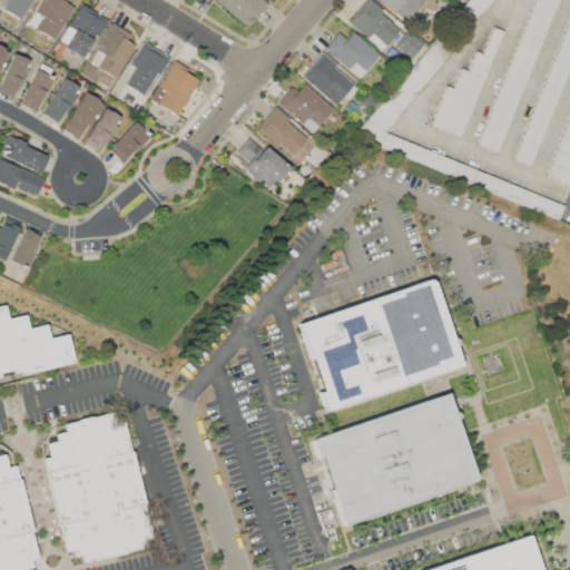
[(32,0),(21,19),(3,9),(8,0),(32,0)]
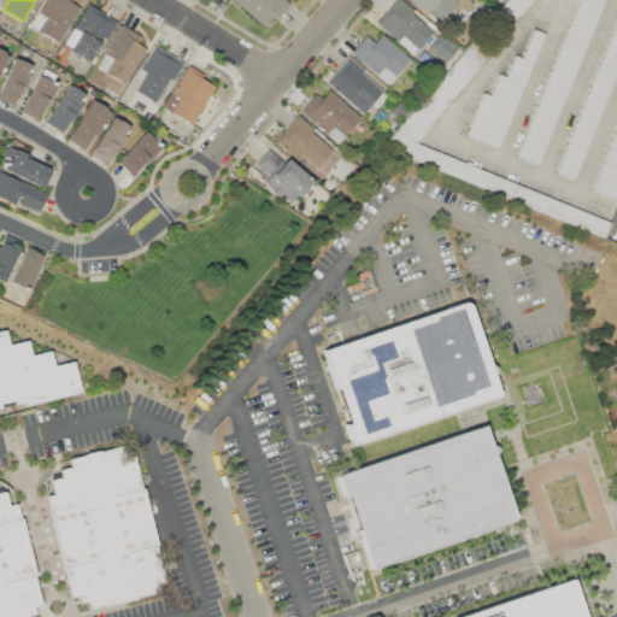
[(45,0),(72,0),(71,3),(80,7),(59,43),(39,30),(46,17),(37,12),(45,0)]
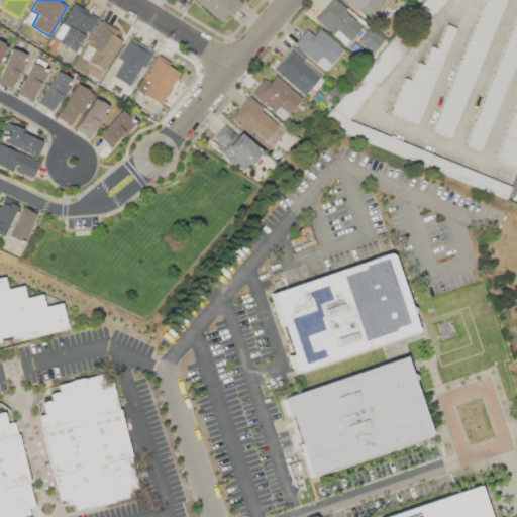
[(238,0),(242,3),(232,15),(230,13),(222,23),(196,0),(238,0)]
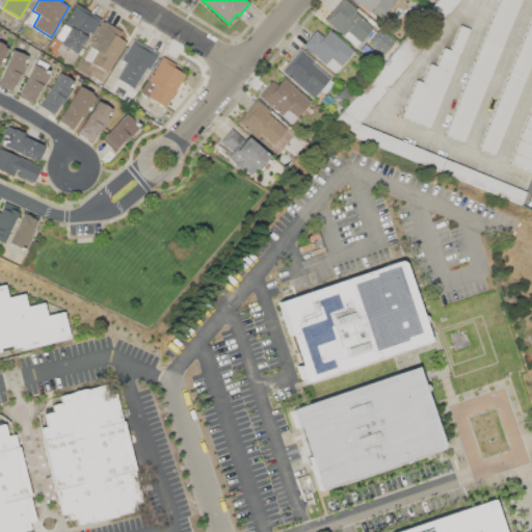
[(324,20),(341,0),(345,0),(356,9),(354,11),(373,28),(356,47),(324,20)]
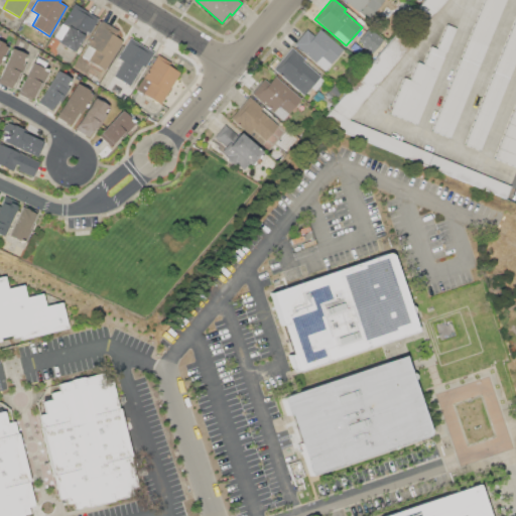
[(323,119),(424,0),(445,0),(410,42),(412,44),(348,119),(512,186),(507,199),(343,131),(323,119)]
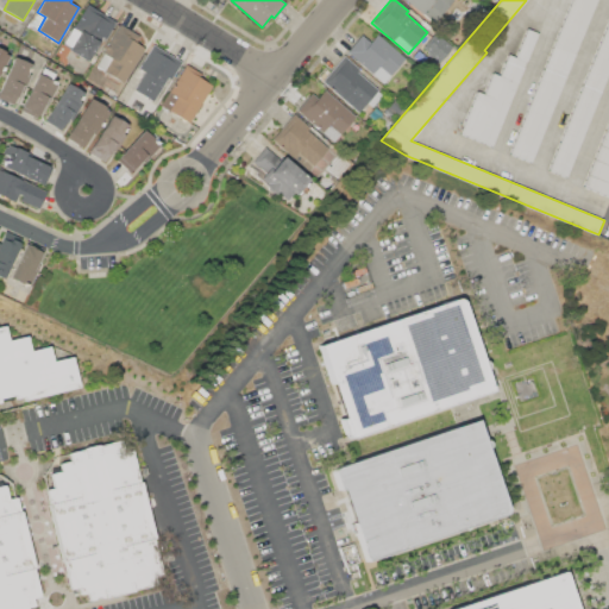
[(403,0),(451,0),(434,23),(403,0)]
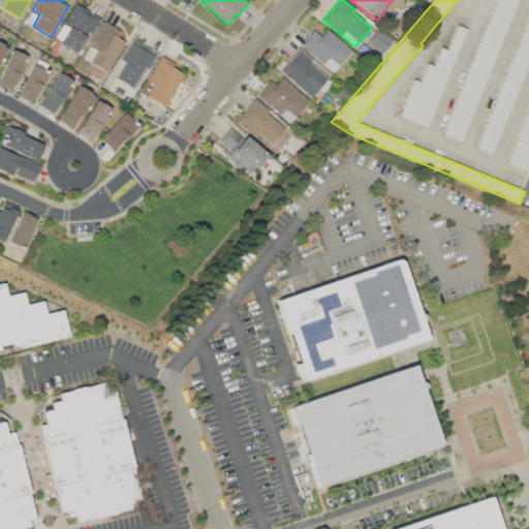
[(517,0),(462,141),(443,133),(496,0),(517,0)]
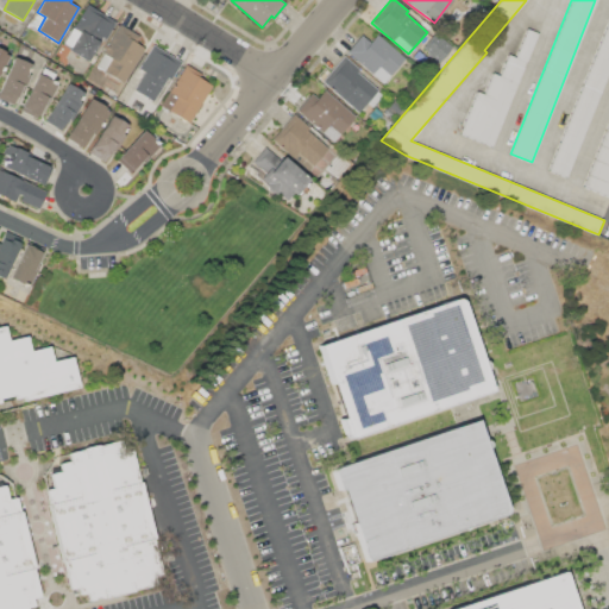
[(87,5),(115,22),(105,38),(102,37),(87,61),(68,50),(70,45),(64,42),(87,5)]
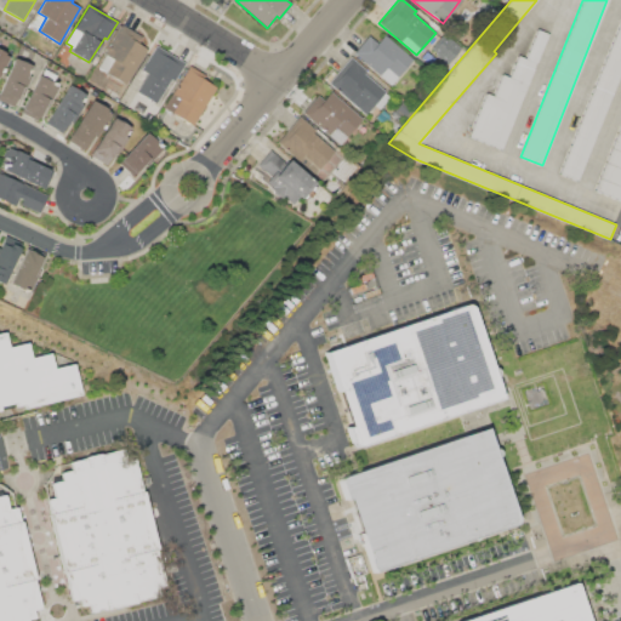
[(620,73),(579,181),(560,174),(620,21),(620,73)]
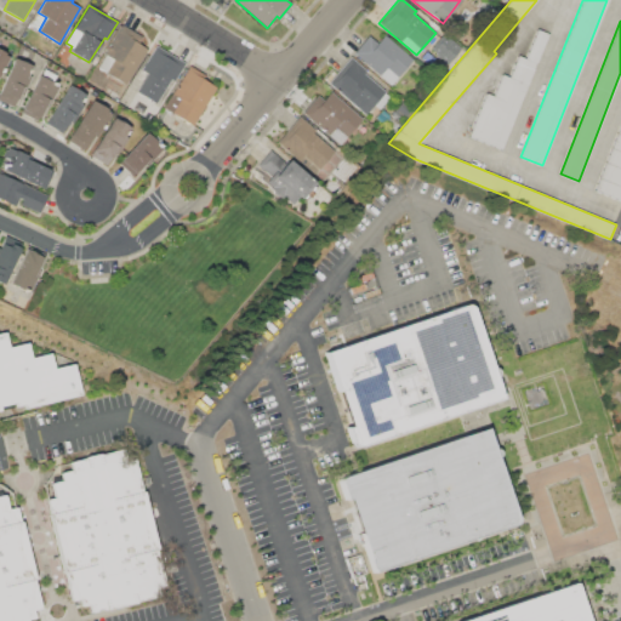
[(123,24),(142,36),(138,43),(148,49),(126,85),(115,79),(117,78),(98,67),(123,24)]
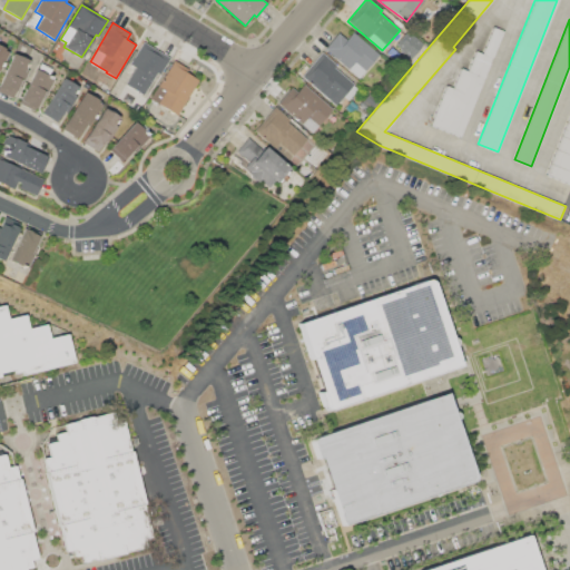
[(461,138),(430,126),(445,85),(453,88),(461,68),(468,70),(475,50),(482,53),(493,27),(503,31),(461,138)]
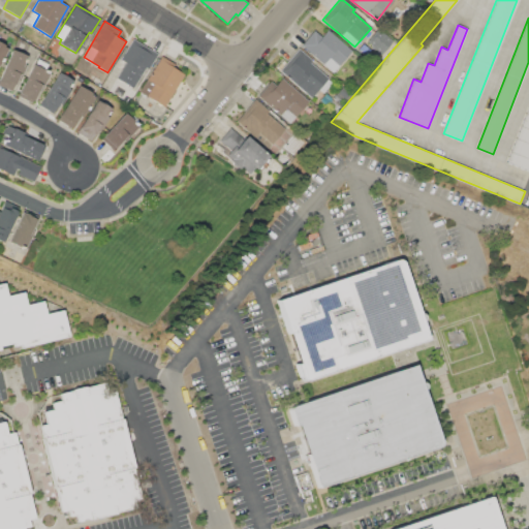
[(392,41),(378,28),(366,39),(379,54),(392,41)]
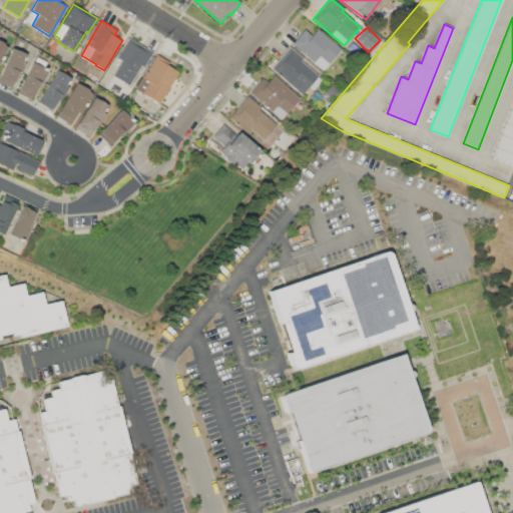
[(322,70),(292,44),(305,29),(312,35),(318,28),(341,48),(322,70)]
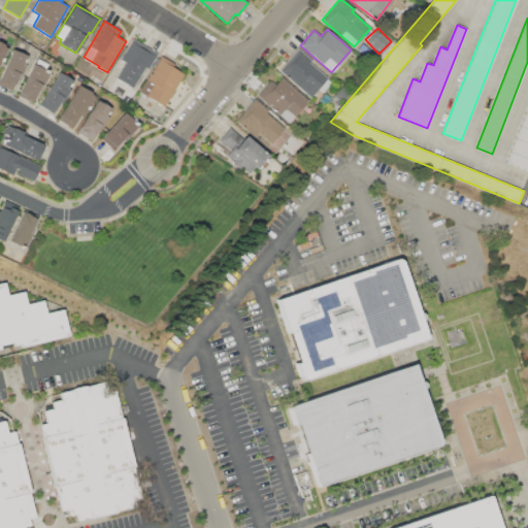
[(132,39),(157,53),(147,68),(144,66),(132,88),(116,77),(121,68),(117,66),(132,39)]
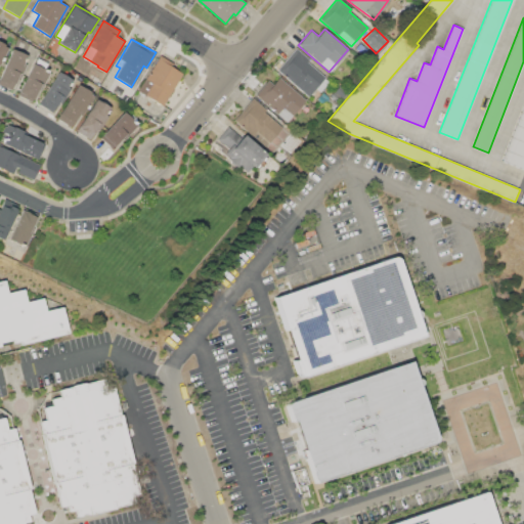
[(308,96),(276,69),(295,48),(308,59),(306,61),(324,78),(308,96)]
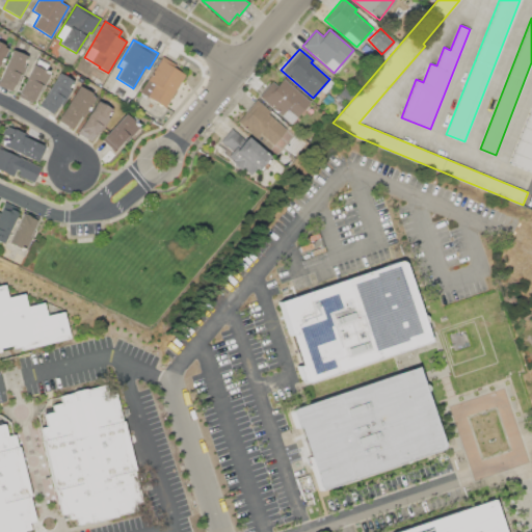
[(0,76),(11,50),(27,56),(24,63),(26,64),(19,82),(17,81),(12,90),(0,85),(0,76)]
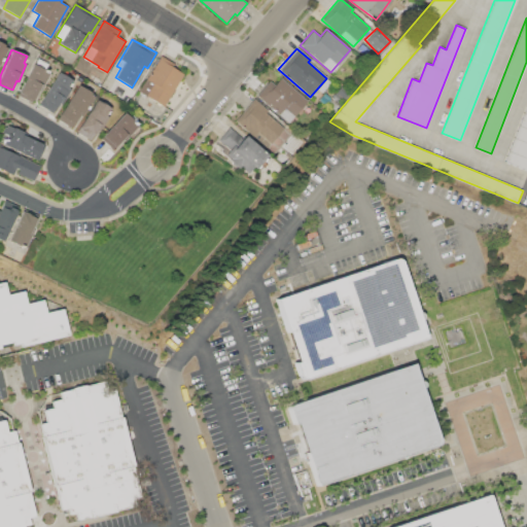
[(161,56),(174,64),(172,67),(182,73),(163,106),(139,92),(161,56)]
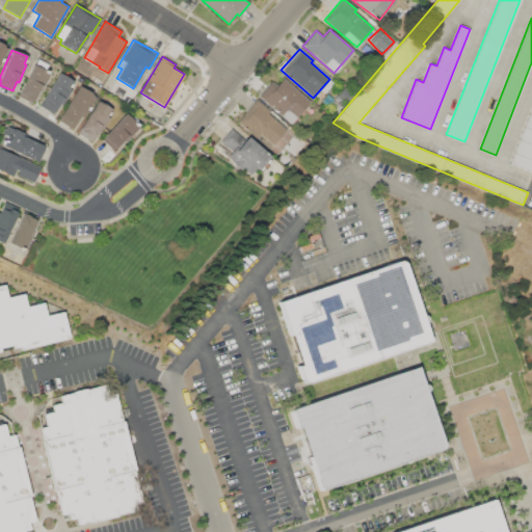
[(18,94),(33,64),(50,73),(41,92),(38,91),(32,102),(24,98),(25,97),(18,94)]
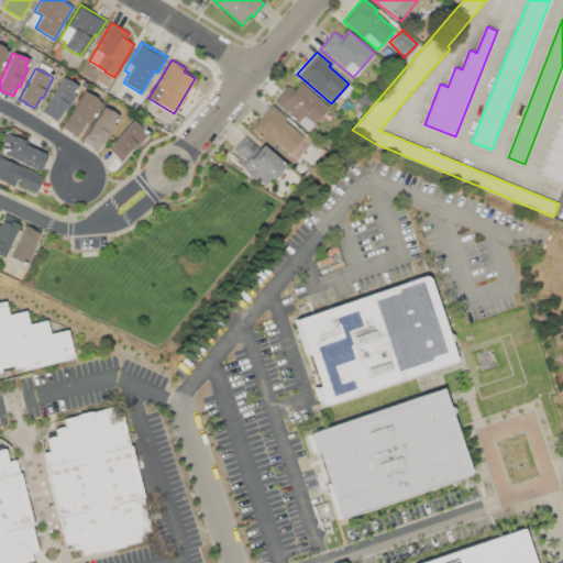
[(42,111),(62,77),(76,87),(72,94),(75,96),(65,111),(63,109),(56,120),(42,111)]
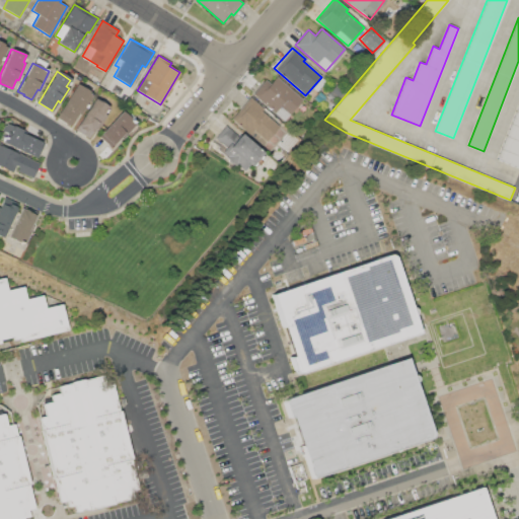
[(284,121),(253,93),(266,79),(271,83),(277,76),(302,99),(284,121)]
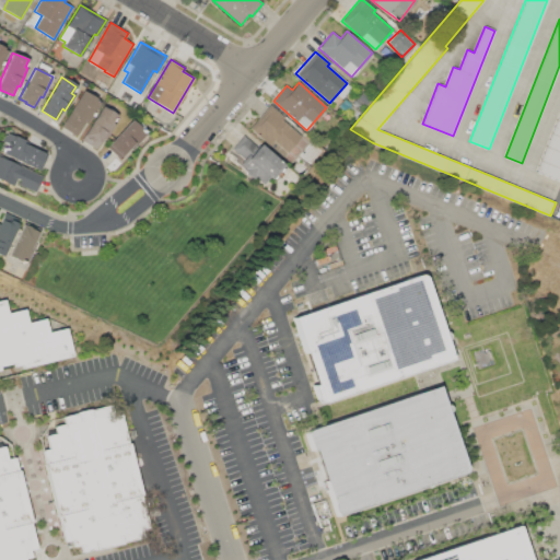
[(60,126),(82,91),(96,100),(95,101),(98,103),(86,124),(82,121),(74,135),(60,126)]
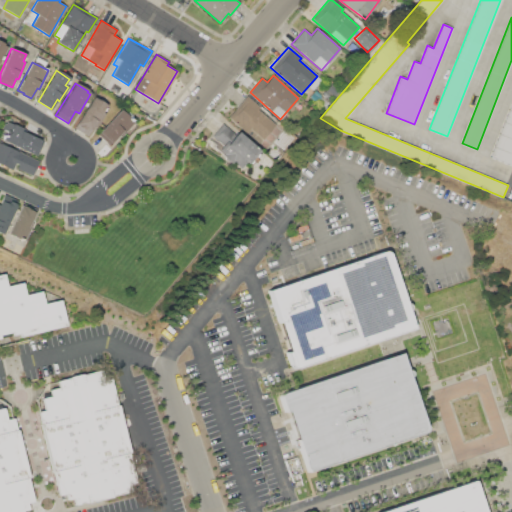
[(228,117),(246,96),(259,107),(258,109),(276,125),(259,144),(228,117)]
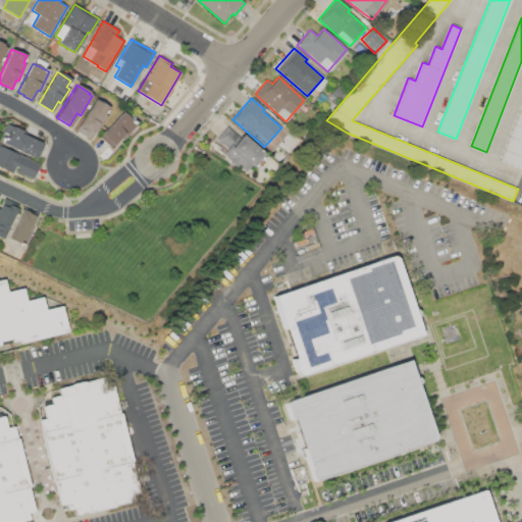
[(75,131),(95,99),(108,107),(104,113),(107,115),(98,131),(94,128),(89,138),(75,131)]
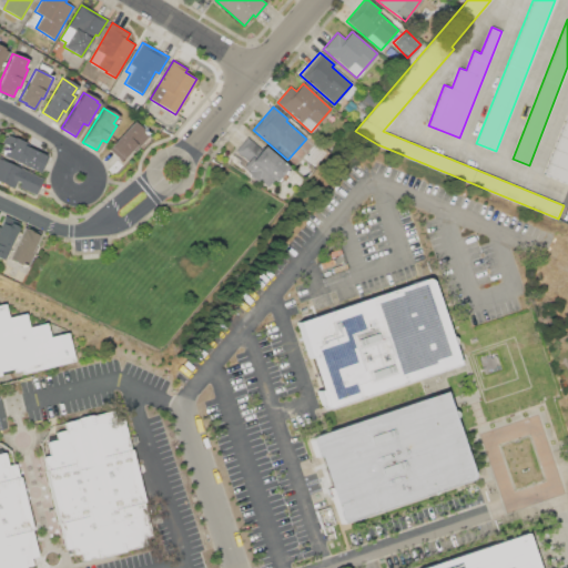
[(567,183),(545,174),(567,114),(567,183)]
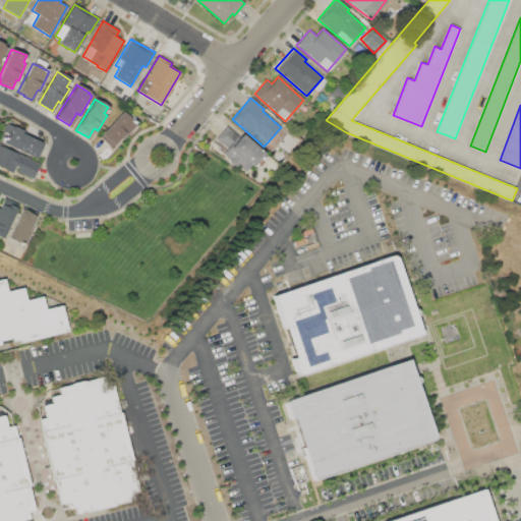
[(101,134),(122,111),(136,124),(124,137),(122,135),(113,146),(101,134)]
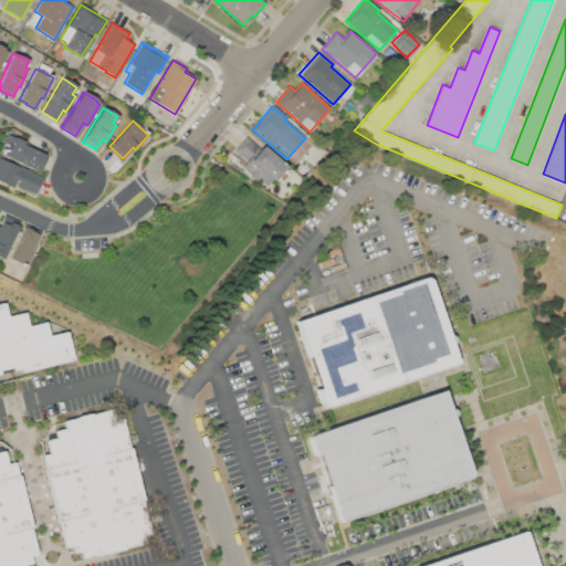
[(2,155),(10,138),(12,139),(13,137),(24,142),(23,145),(46,155),(39,171),(2,155)]
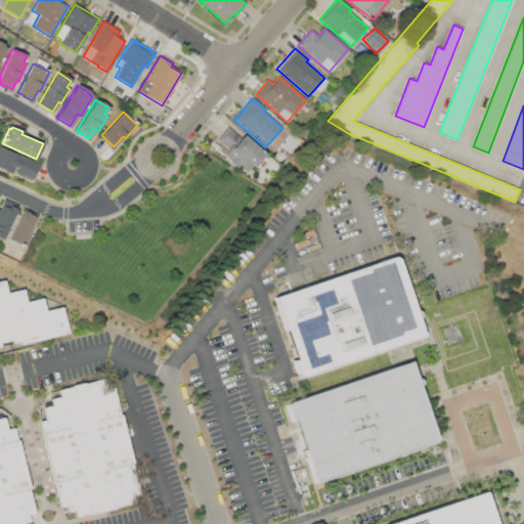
[(246,171),(219,149),(223,144),(217,140),(227,127),(239,137),(243,134),(265,153),(254,168),(251,165),(246,171)]
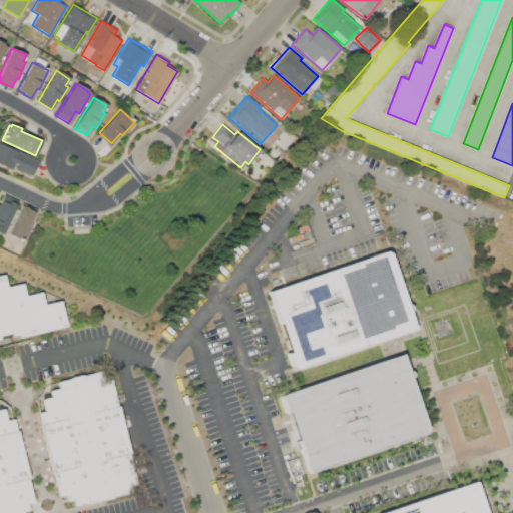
[(0,143),(38,161),(31,175),(16,168),(18,164),(14,162),(11,169),(0,164),(0,143)]
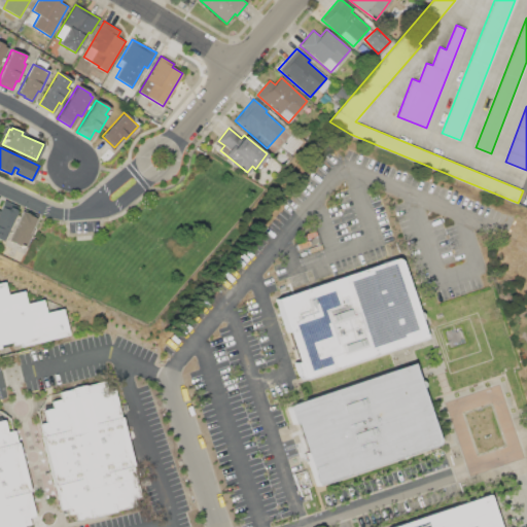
[(0,239),(0,207),(4,200),(15,205),(16,207),(18,208),(18,209),(16,212),(20,213),(21,211),(24,212),(24,211),(28,213),(28,214),(36,218),(32,227),(34,229),(25,250),(3,240),(3,241),(0,239)]
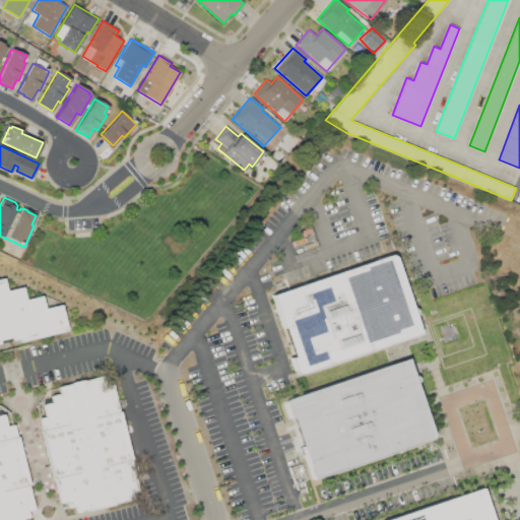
[(272,294),(389,255),(391,255),(392,255),(394,256),(395,257),(420,333),(299,374),(298,374),(297,374),(296,373),(295,372),(290,359),(294,358),(272,294)]
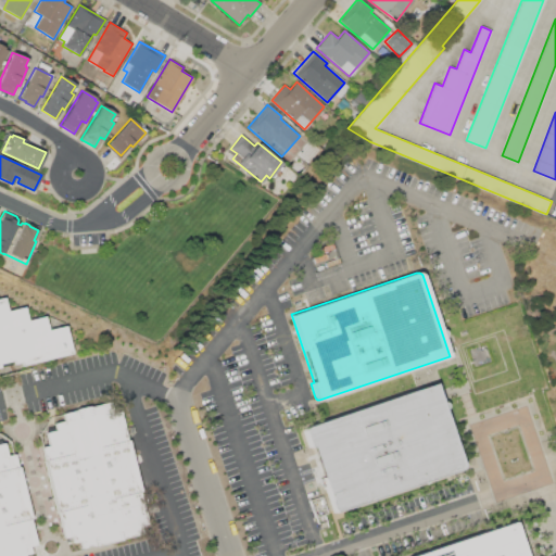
[(0,369),(75,351),(70,330),(64,326),(48,329),(45,315),(27,319),(25,306),(8,312),(7,297),(0,298),(0,369)]
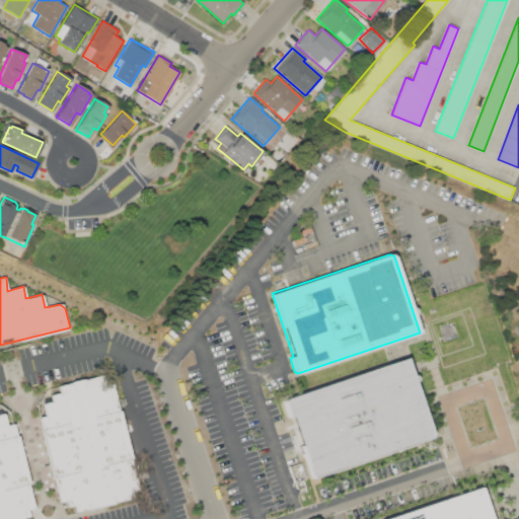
[(405,358),(433,437),(312,477),(292,416),(289,416),(284,399),(405,358)]
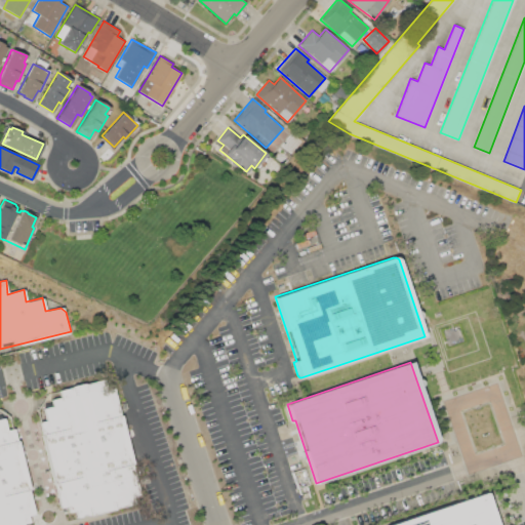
[(57,391),(72,387),(71,386),(84,382),(84,384),(102,379),(113,376),(122,412),(122,413),(134,462),(130,463),(134,478),(136,477),(138,489),(135,490),(138,502),(76,518),(74,511),(68,512),(66,506),(58,508),(52,483),(37,421),(45,419),(42,408),(52,406),(50,399),(59,397),(57,391)]
